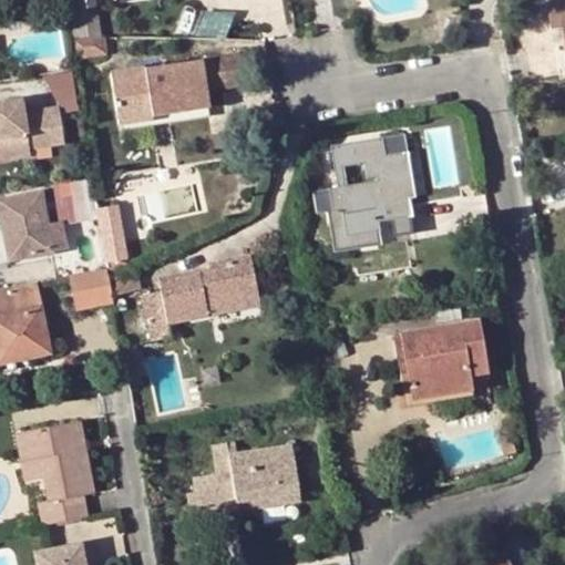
[(186,7),(185,30),(233,30),(233,8),(186,7)]
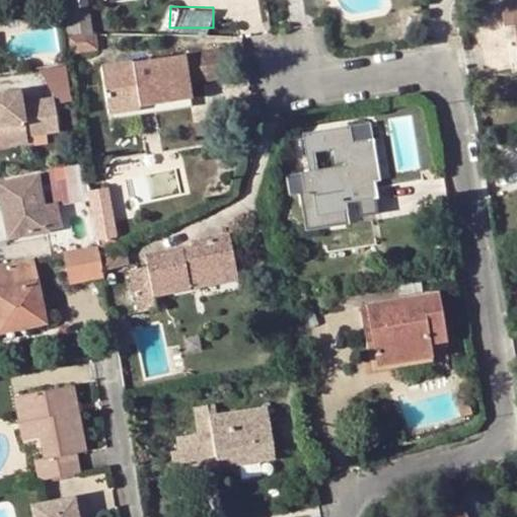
[(226,47),(196,52),(201,81),(230,76),(226,47)]
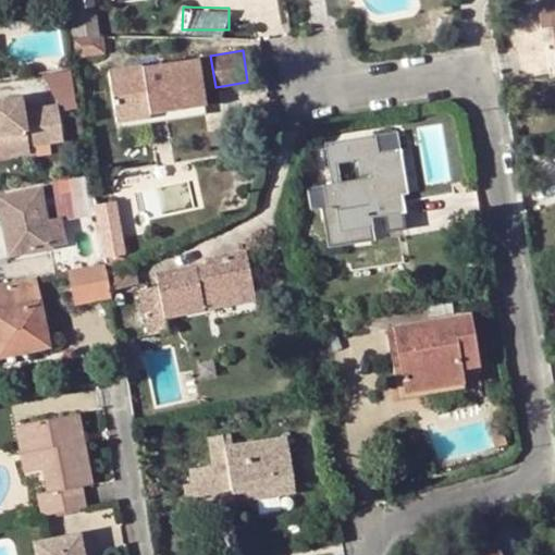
[(110,71),(115,108),(147,102),(149,114),(205,106),(202,89),(216,87),(210,56),(110,71)]
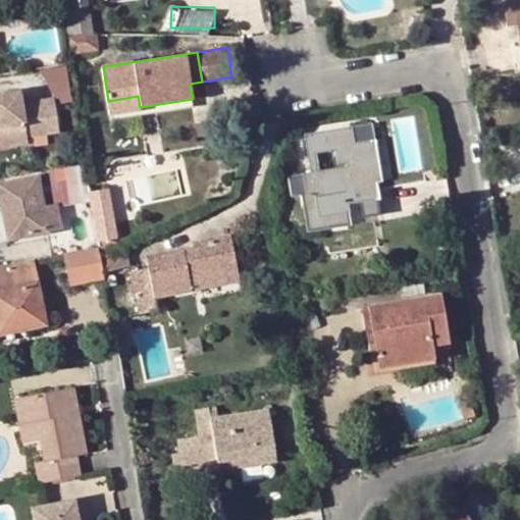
[(59,66),(61,85),(72,83),(69,65),(59,66)]
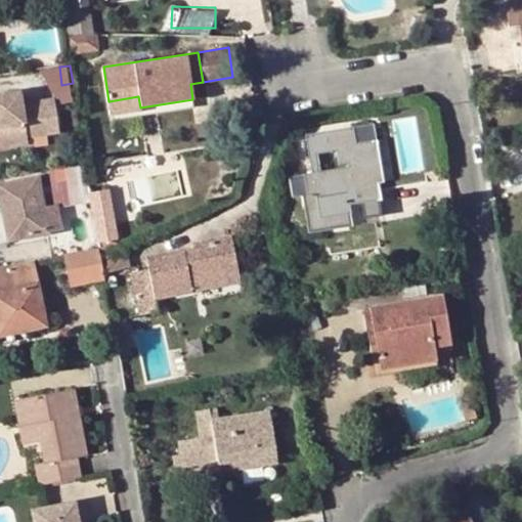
[(0,94),(0,129),(1,129),(2,136),(3,149),(36,144),(35,137),(68,132),(61,98),(30,102),(28,91),(0,94)]
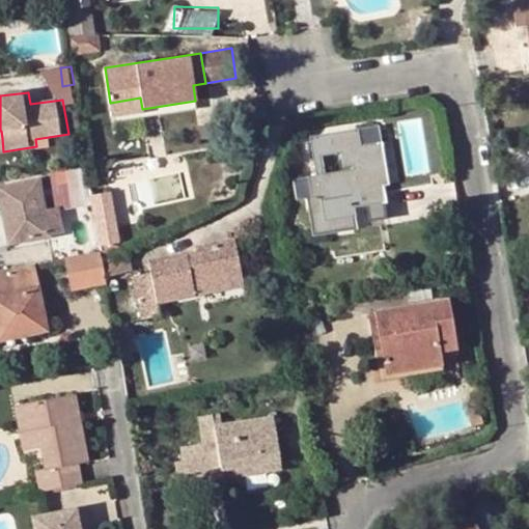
[(140,98),(110,103),(112,114),(142,109),(140,98)]
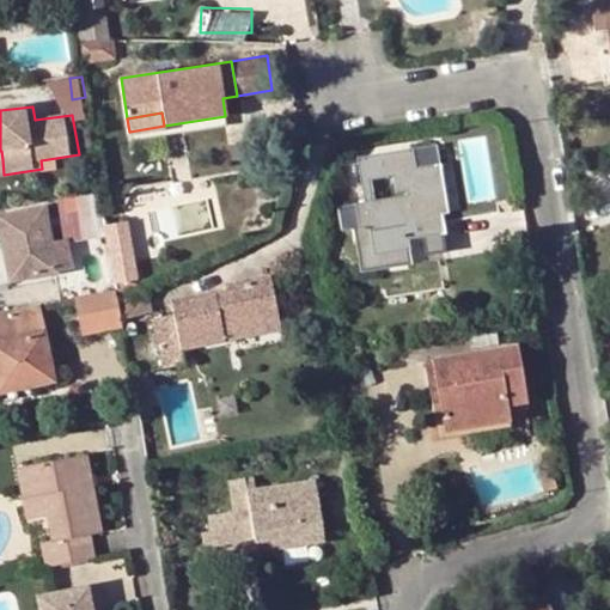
[(434,145),(358,156),(365,201),(357,201),(360,227),(368,226),(373,254),(409,250),(410,255),(445,249),(439,212),(444,212),(434,145)]
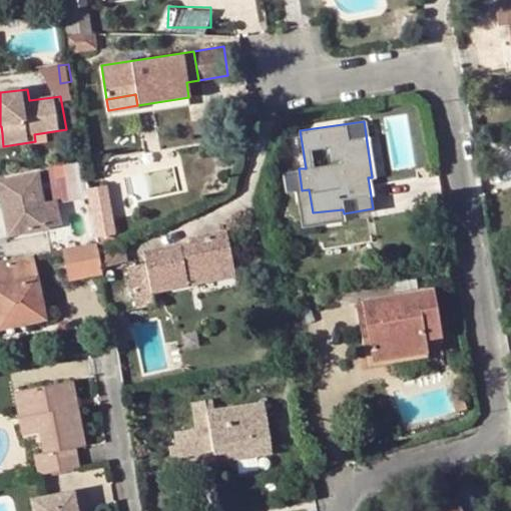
[(86,161),(49,167),(53,191),(90,186),(86,161)]
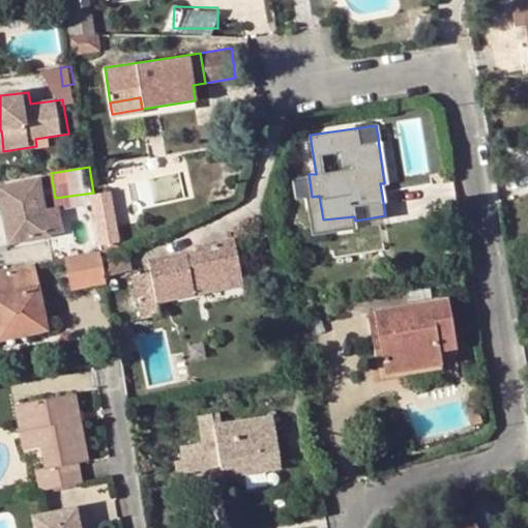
[(0,182),(0,198),(8,244),(54,236),(53,233),(65,230),(61,208),(60,204),(56,205),(48,207),(41,174),(0,182)]
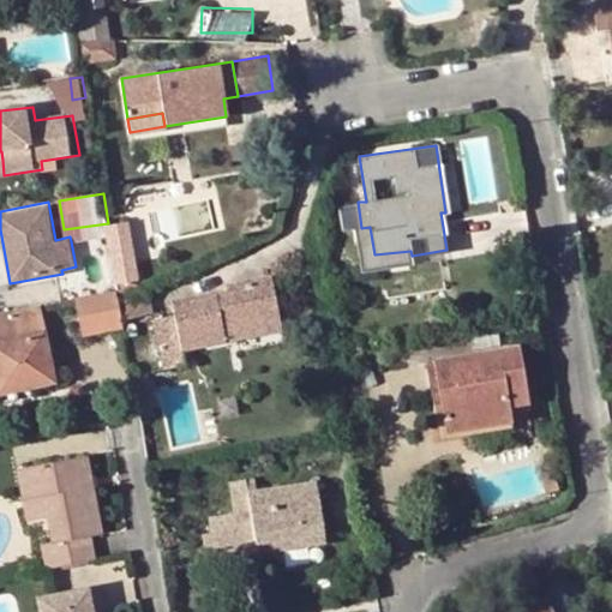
[(109,234),(118,281),(135,279),(138,279),(139,279),(130,220),(108,223),(109,234)]
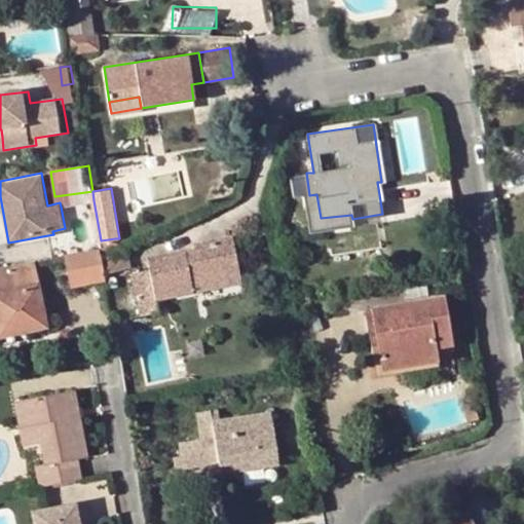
[(92,191),(54,196),(55,203),(60,202),(61,207),(94,200),(92,191)]
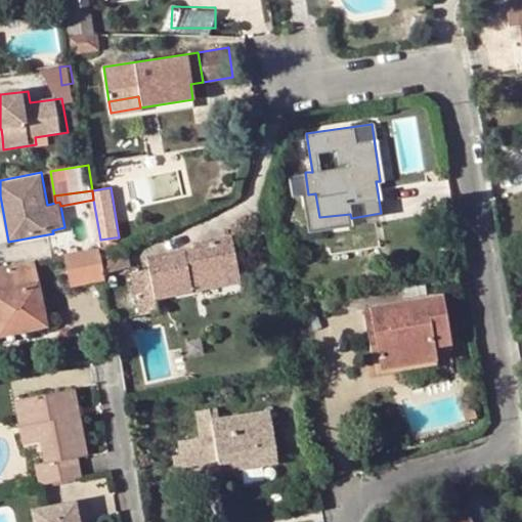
[(192,242),(193,246),(194,252),(182,253),(181,249),(146,255),(148,268),(131,272),(138,313),(157,310),(155,298),(192,290),(189,277),(202,275),(202,279),(217,276),(216,271),(237,267),(231,234),(192,242)]
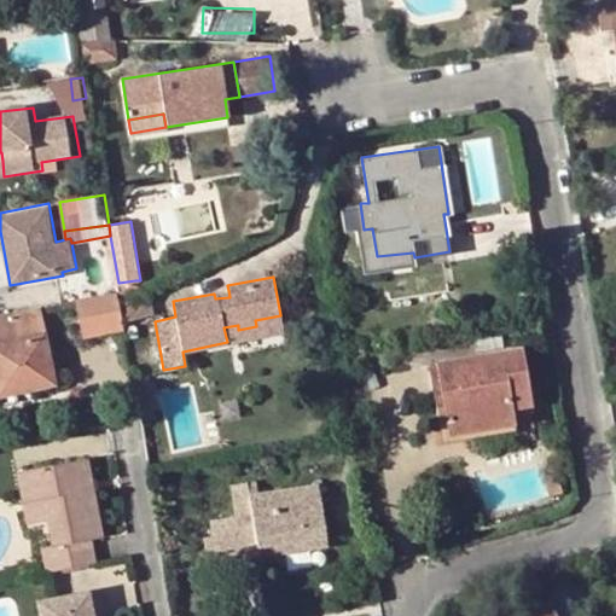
[(135,280),(118,283),(120,292),(120,296),(141,288),(139,280),(135,280)]
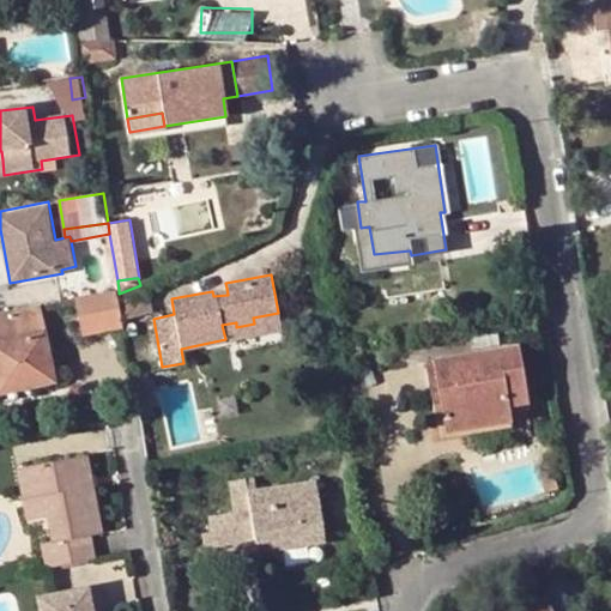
[(149,289),(120,298),(123,319),(153,310),(149,289)]
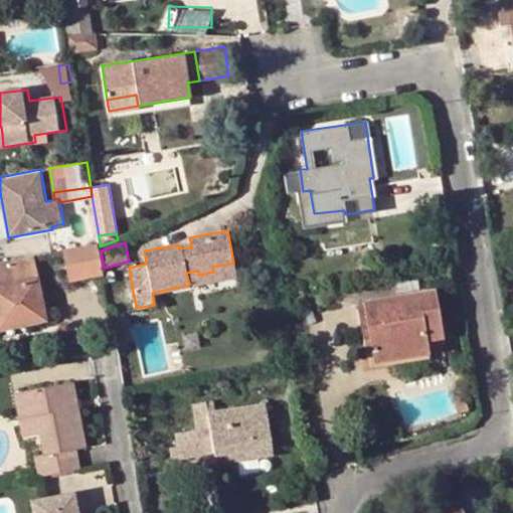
[(100,275),(96,243),(66,249),(72,280),(100,275)]
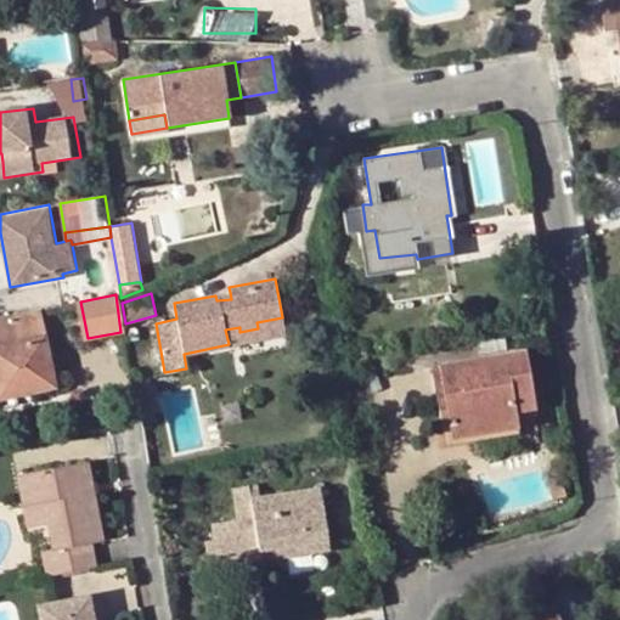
[(39,310),(0,317),(0,387),(24,382),(27,392),(56,385),(39,310)]
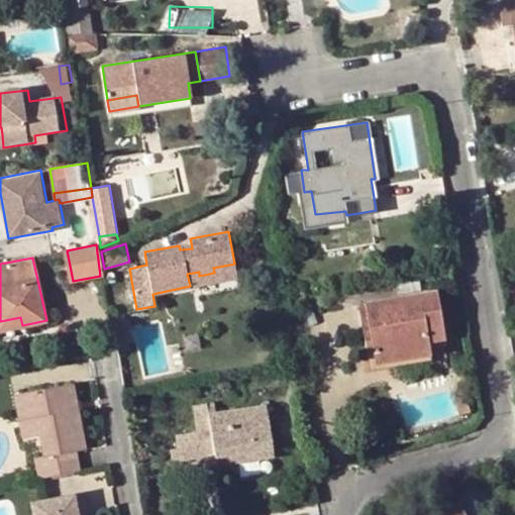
[(237,277),(234,264),(213,268),(214,273),(199,276),(199,272),(187,274),(190,286),(237,277)]
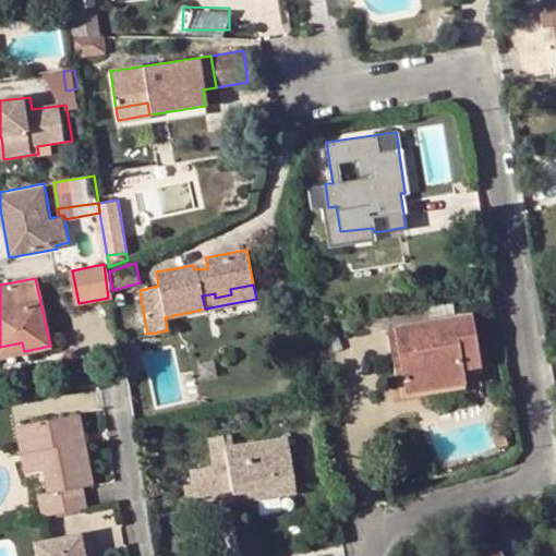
[(470,314),(394,326),(399,353),(391,354),(396,383),(401,382),(402,385),(462,374),(480,371),(470,314)]
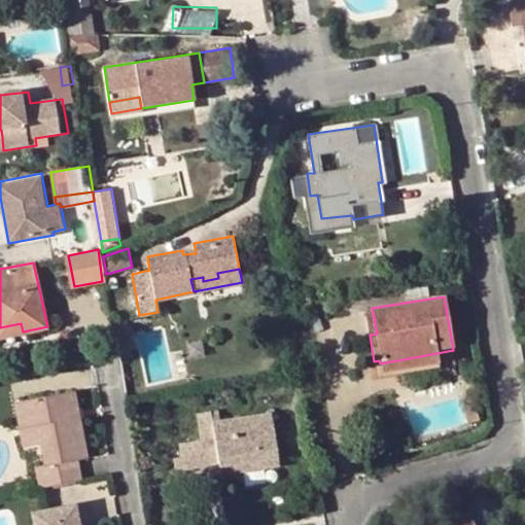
[(377,334),(372,308),(364,310),(370,335),(377,334)]
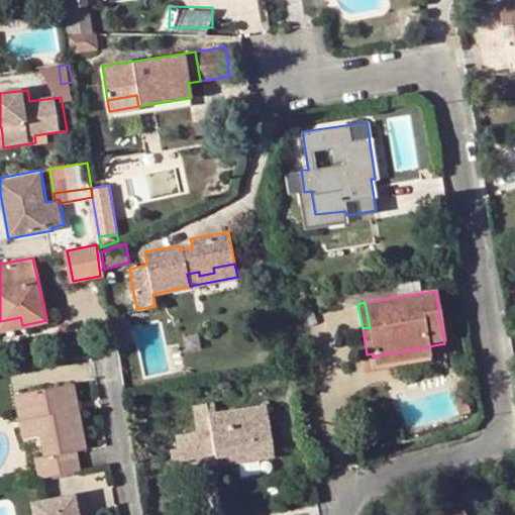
[(0,330),(22,325),(20,317),(0,321),(0,330)]
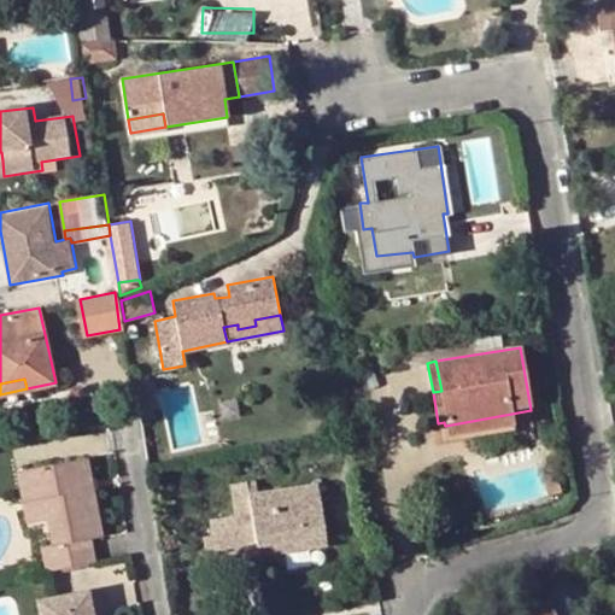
[(513,425),(511,414),(445,426),(447,435),(513,425)]
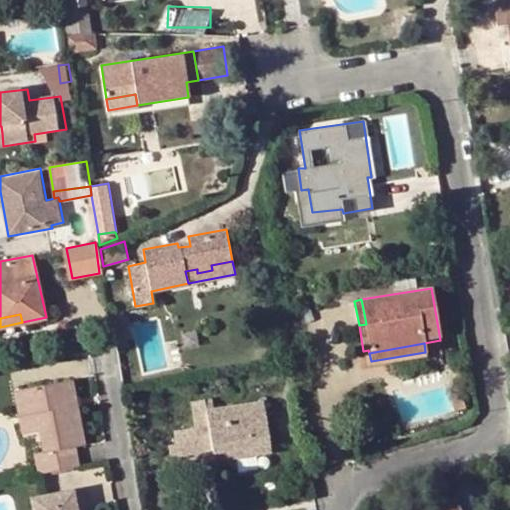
[(51,474),(82,470),(79,450),(89,449),(79,382),(21,391),(25,417),(41,416),(44,432),(47,452),(51,474)]
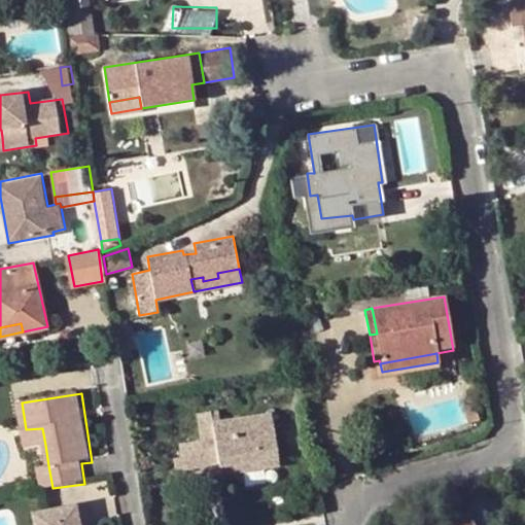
[(466,404),(470,421),(481,419),(477,401),(466,404)]
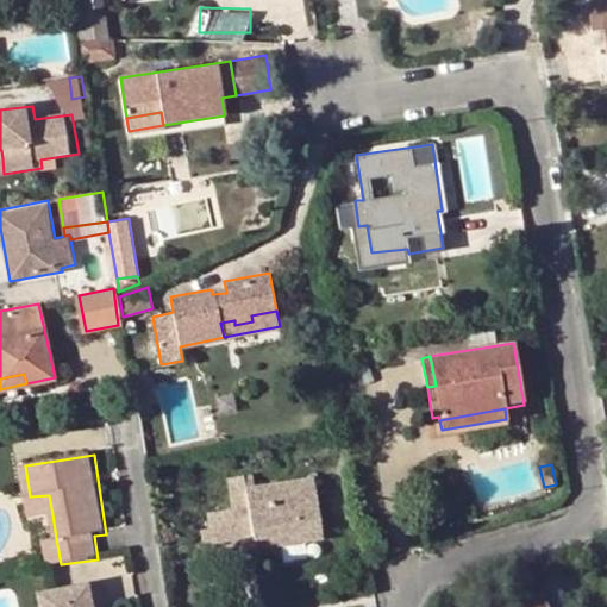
[(251,473),(243,475),(245,488),(254,486),(251,473)]
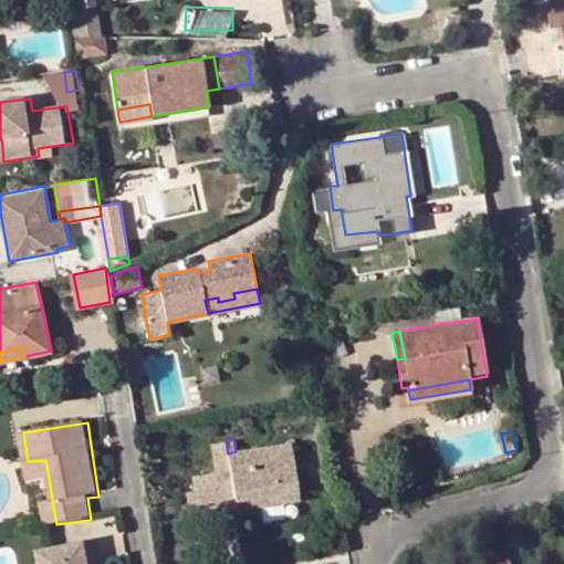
[(228,453),(226,441),(211,444),(216,474),(230,472),(236,500),(236,507),(299,497),(291,442),(236,451),(228,453)]
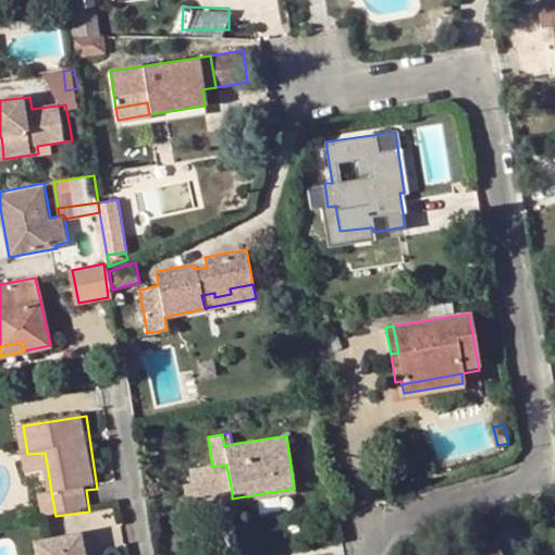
[(45,453),(27,454),(29,471),(48,470),(45,453)]
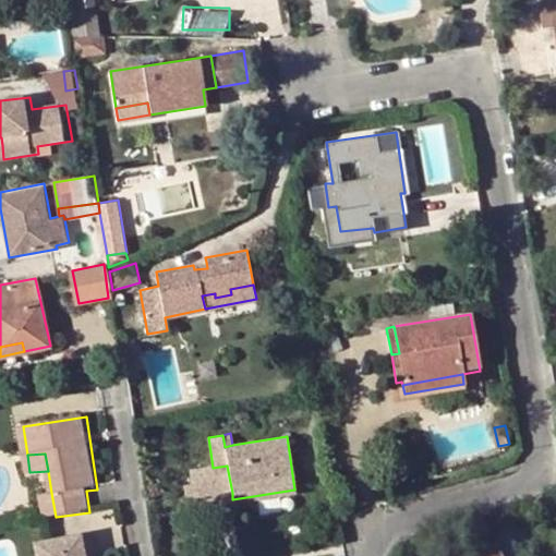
[(227,466),(213,468),(217,495),(232,493),(227,466)]
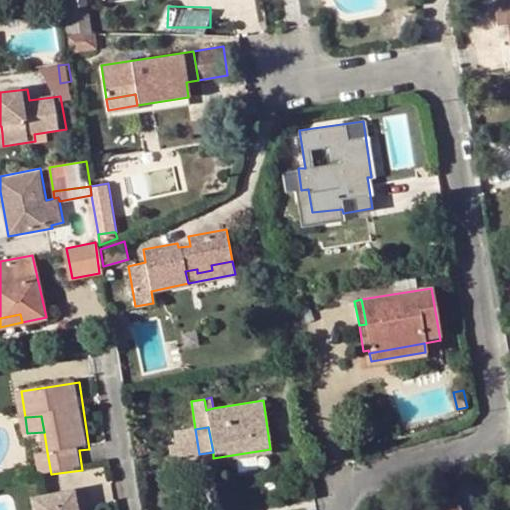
[(176,432),(179,457),(199,454),(195,429),(176,432)]
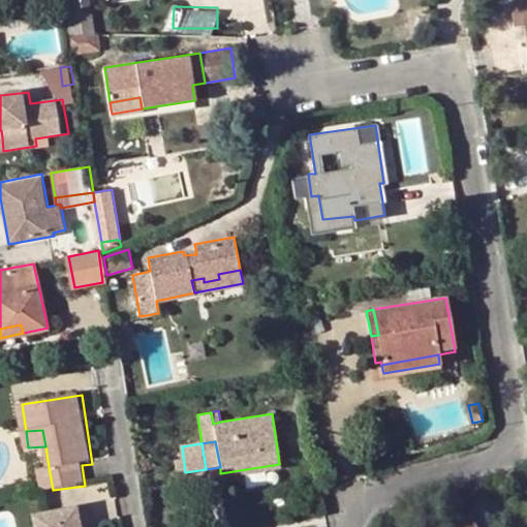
[(43,492),(53,490),(49,467),(40,469),(43,492)]
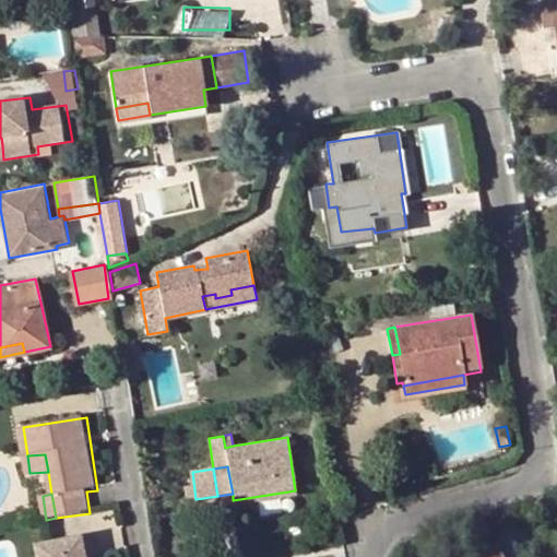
[(42,545),(42,556),(97,556),(95,538),(42,545)]
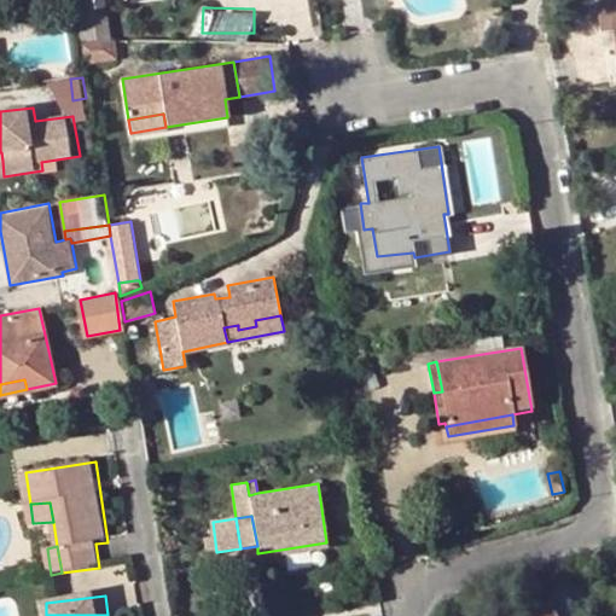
[(559,615),(553,598),(503,614),(503,615),(559,615)]
